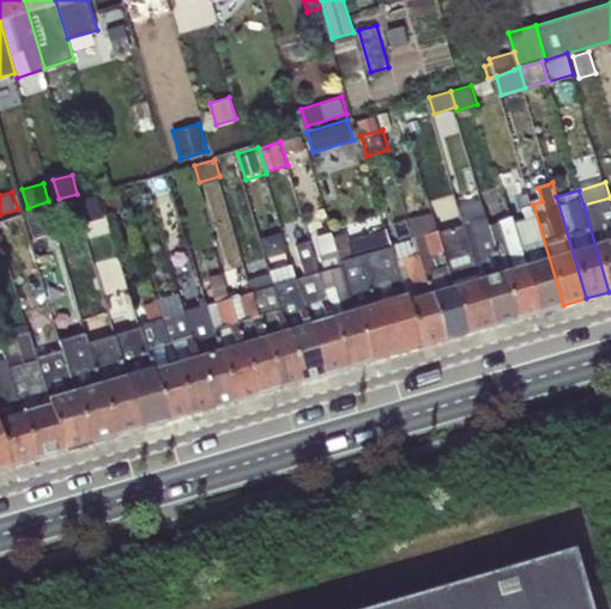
[(101,194),(79,199),(85,221),(106,215),(101,194)]
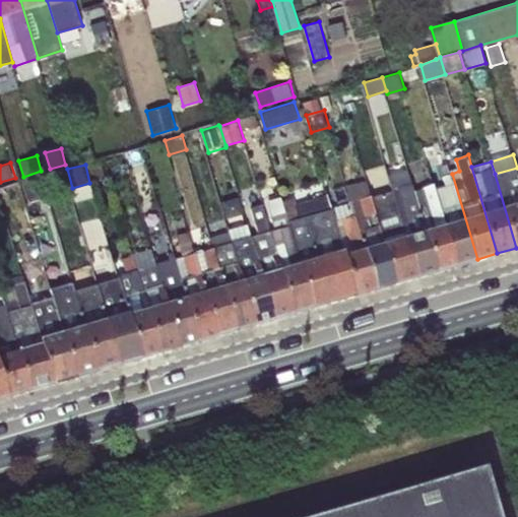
[(517,168),(495,174),(516,248),(517,247),(517,168)]
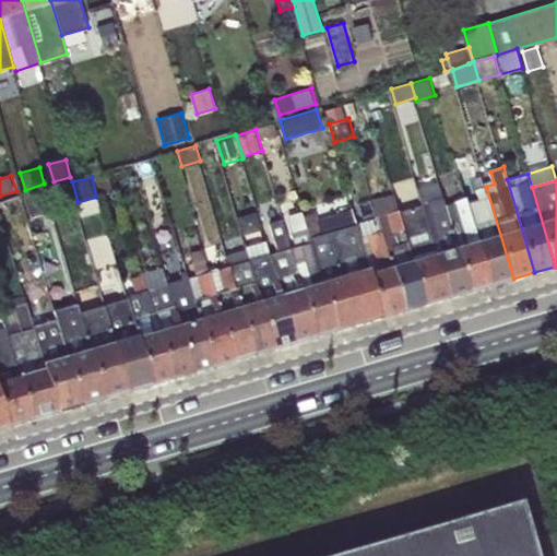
[(471,291),(447,208),(439,181),(419,187),(424,203),(450,297),(471,291)]
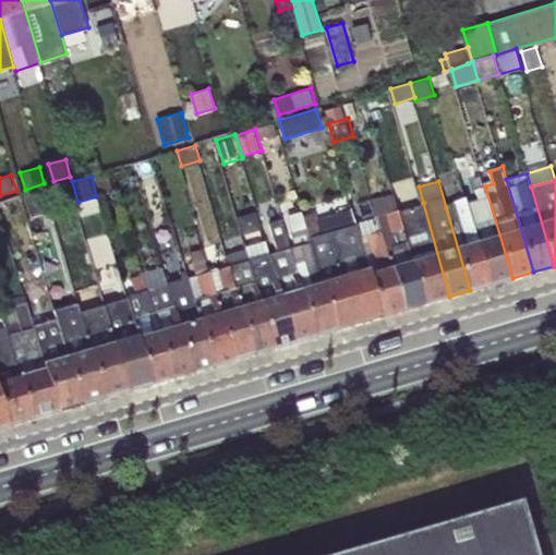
[(479,198),(467,202),(491,285),(512,278),(485,186),(475,189),(479,198)]
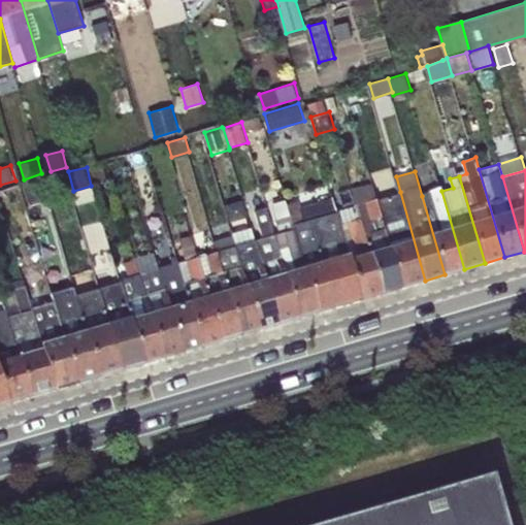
[(40,181),(24,186),(30,204),(46,199),(40,181)]
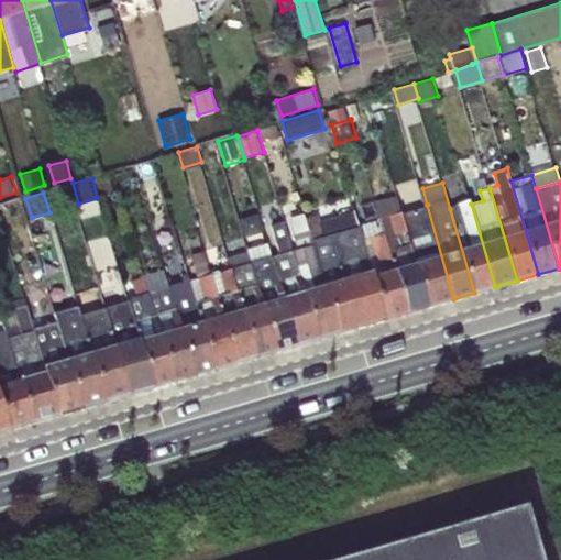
[(429,306),(402,212),(396,195),(375,200),(381,218),(408,313),(429,306)]
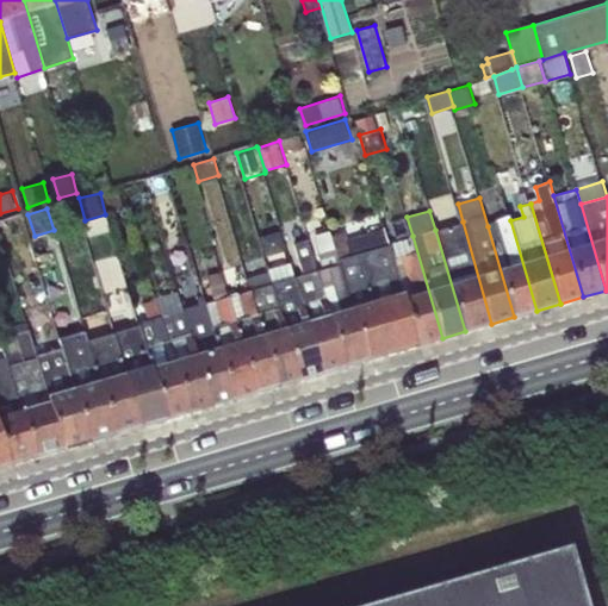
[(495,223),(488,226),(514,317),(537,311),(510,220),(509,216),(494,219),(495,223)]
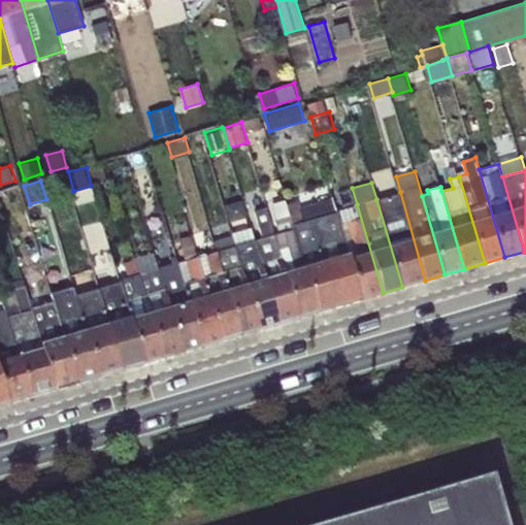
[(400,192),(376,199),(402,287),(425,281),(400,192)]
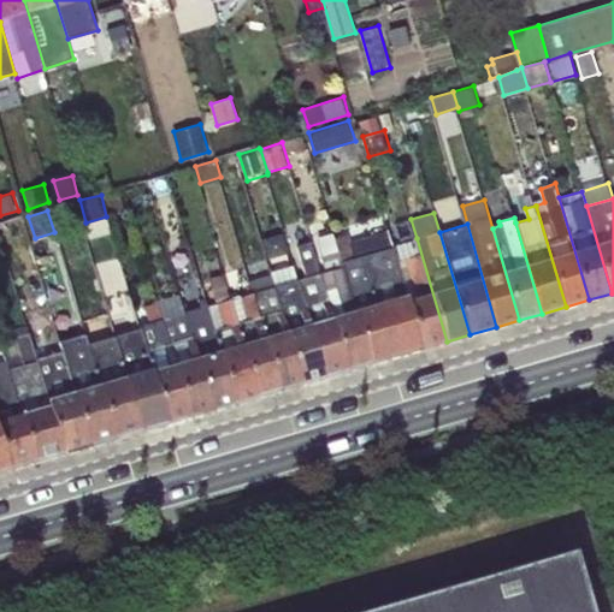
[(347,232),(335,236),(372,363),(424,349),(394,245),(389,229),(352,241),(347,232)]
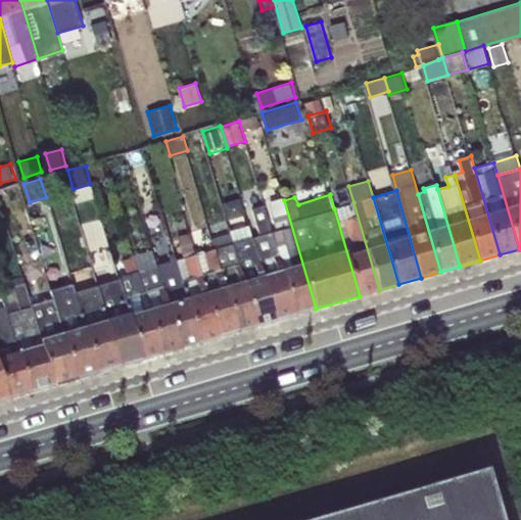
[(316,309),(284,200),(283,197),(271,201),(275,218),(274,218),(277,230),(272,232),(296,315),(316,309)]
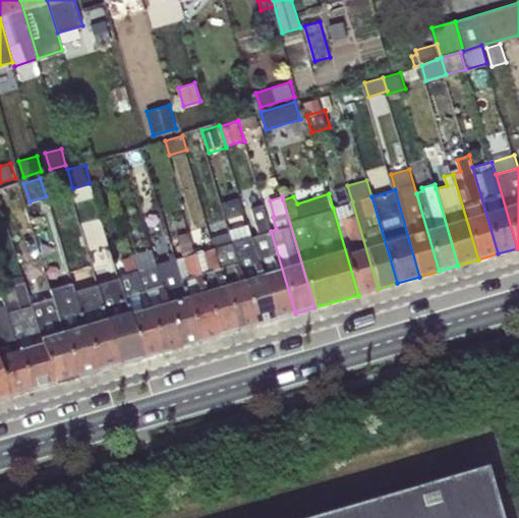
[(239,197),(223,203),(228,218),(244,214),(239,197)]
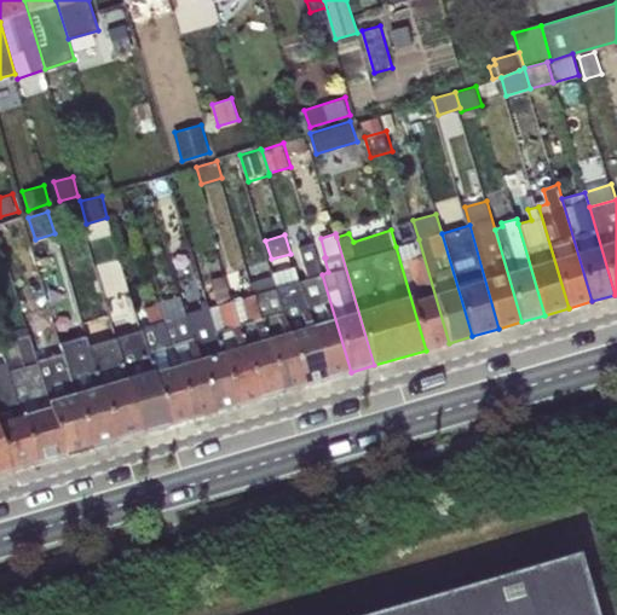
[(419,239),(396,247),(426,350),(449,343),(419,239)]
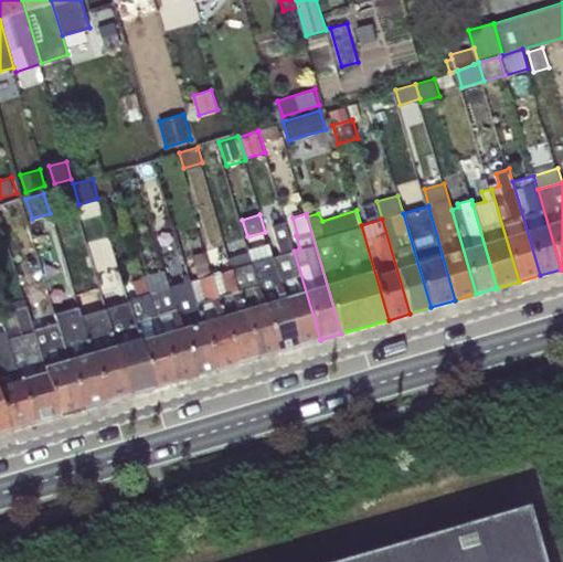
[(320,340),(294,251),(286,222),(274,226),(282,254),(274,257),(300,346),(320,340)]
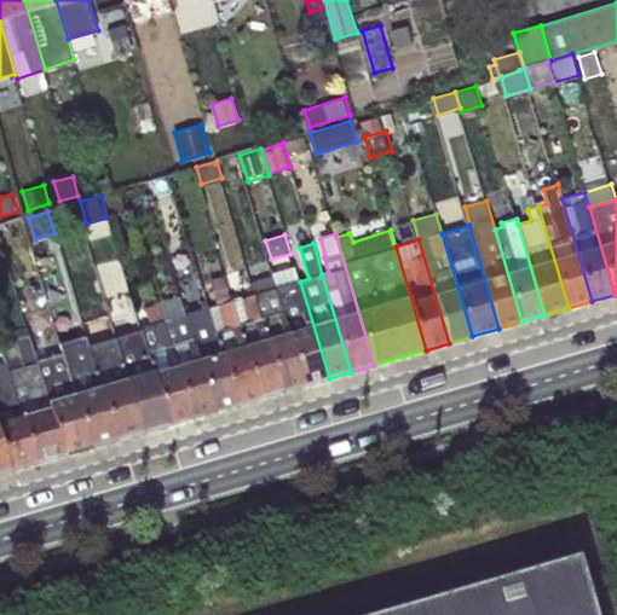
[(329,378),(300,282),(297,266),(274,272),(274,274),(277,288),(306,386),(329,378)]
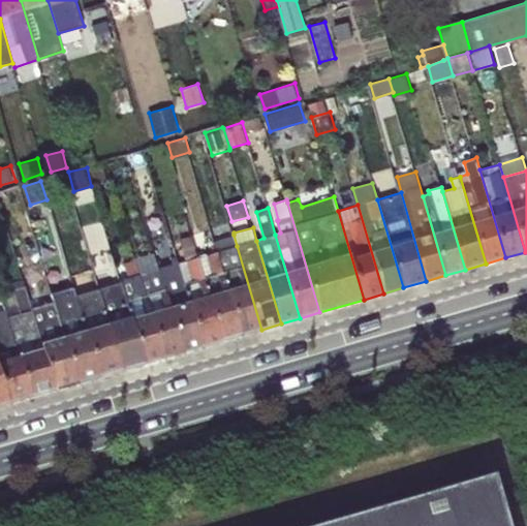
[(186,260),(179,261),(204,346),(223,341),(198,256),(192,235),(180,239),(186,260)]
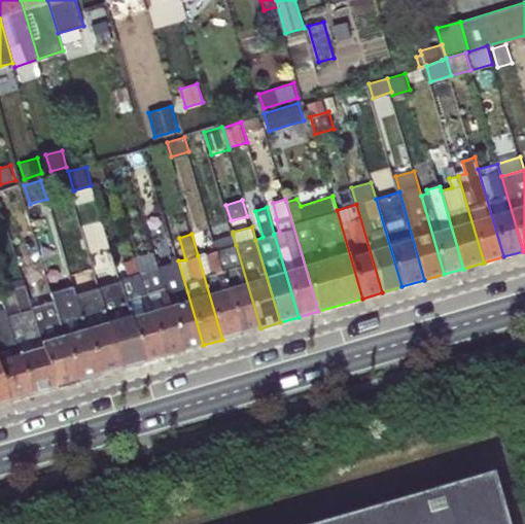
[(233,234),(214,239),(217,250),(236,245),(233,234)]
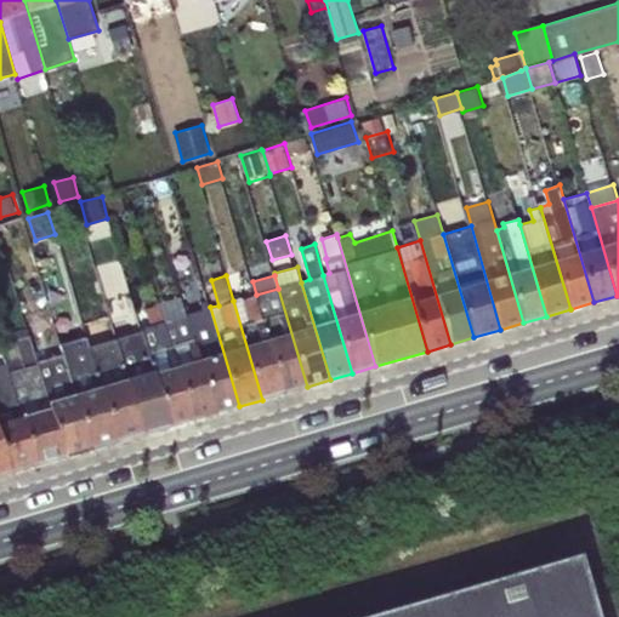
[(278,289),(256,295),(284,393),(307,387),(278,289)]
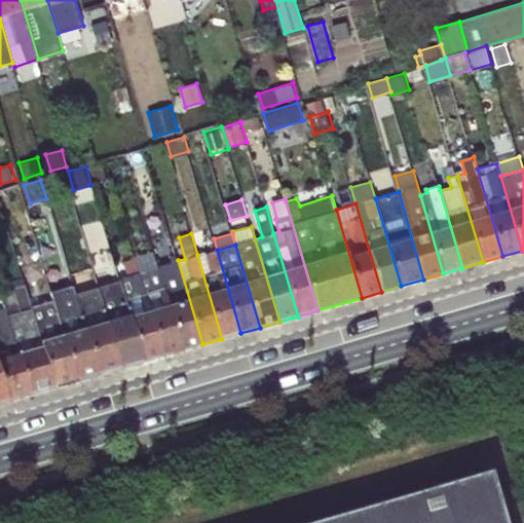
[(184,349),(159,266),(154,250),(136,256),(136,258),(164,356),(184,349)]
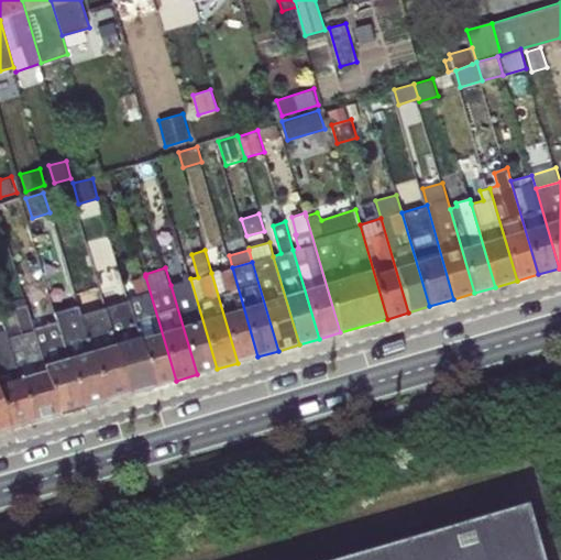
[(257,357),(232,267),(211,273),(238,363),(257,357)]
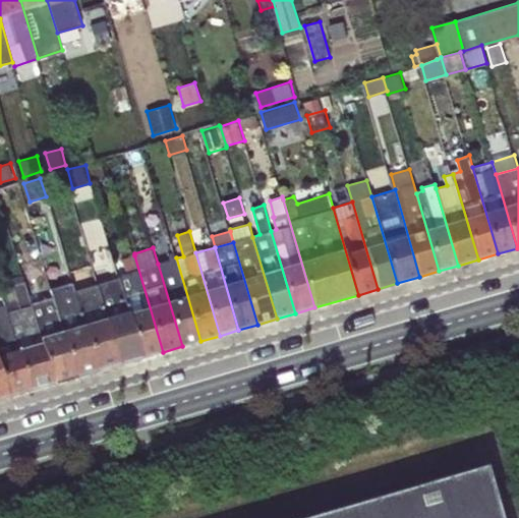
[(171,261),(158,264),(182,346),(200,341),(176,257),(175,252),(169,254),(171,261)]
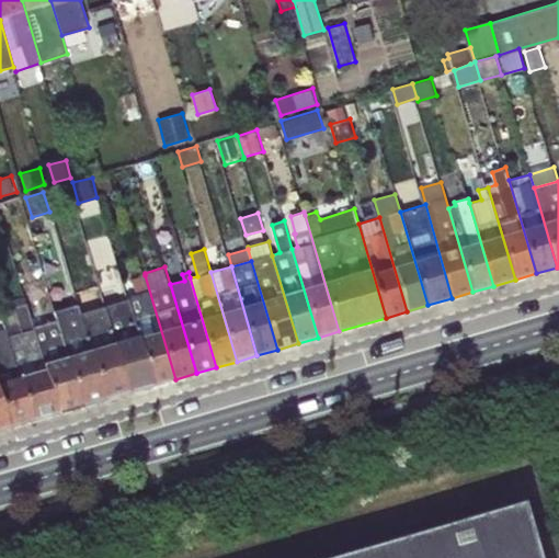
[(138,295),(129,297),(155,385),(175,379),(145,275),(133,279),(138,295)]
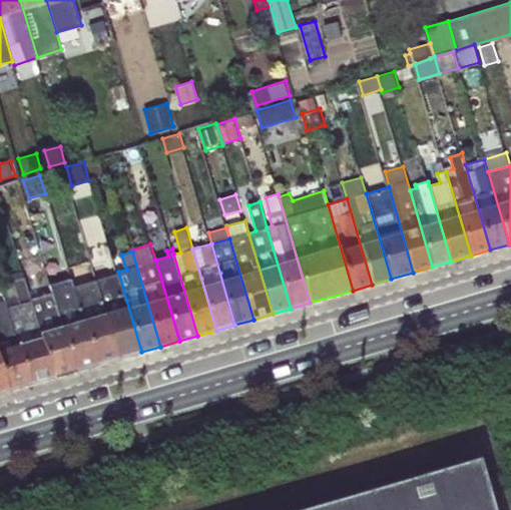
[(54,378),(31,299),(22,270),(10,274),(14,283),(2,287),(6,300),(30,385),(54,378)]
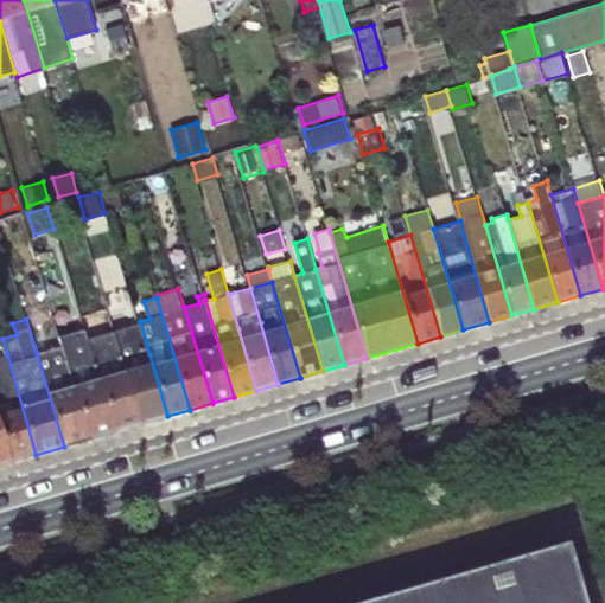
[(140,321),(114,329),(141,424),(167,416),(140,321)]
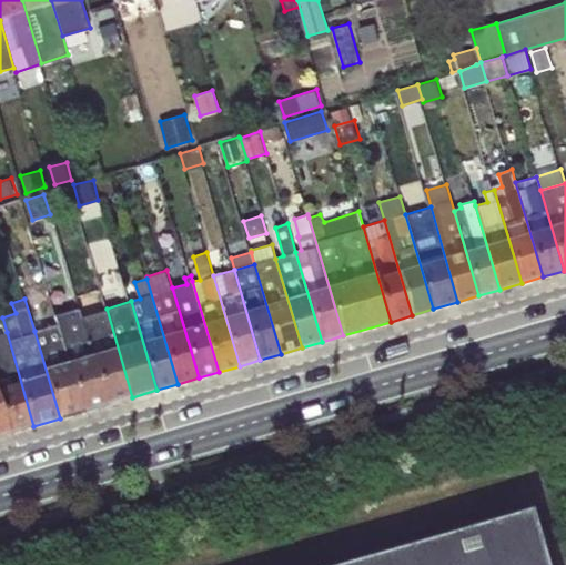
[(109,404),(83,316),(81,306),(57,314),(59,323),(86,411),(109,404)]
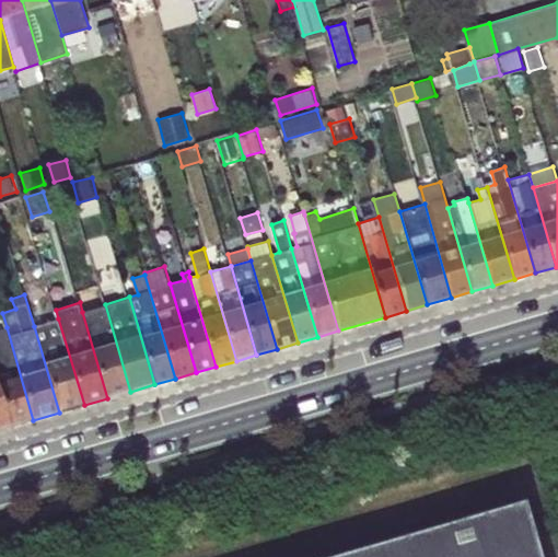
[(105,304),(82,312),(107,398),(130,392),(105,304)]
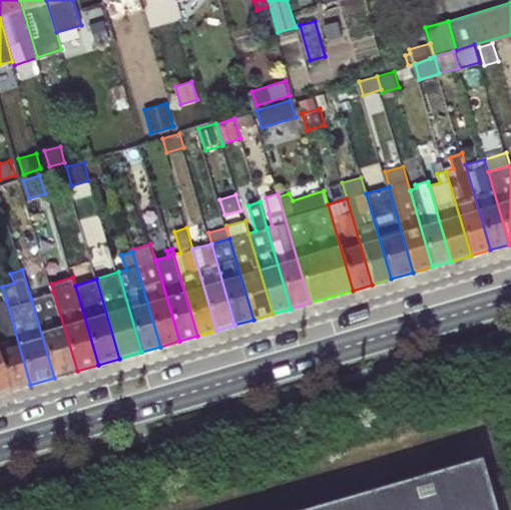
[(53,292),(31,299),(54,378),(77,371),(53,292)]
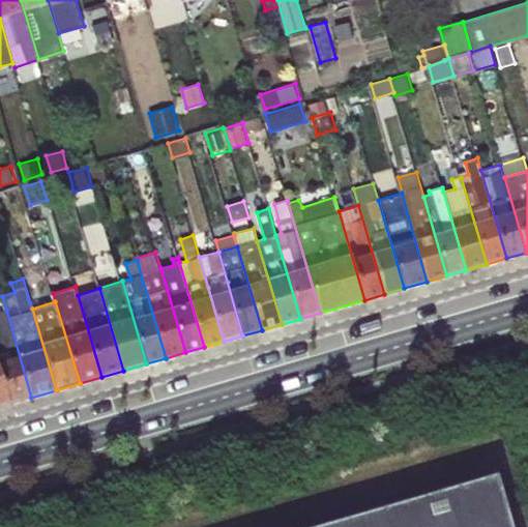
[(6,310),(0,312),(0,373),(9,404),(31,398),(6,310)]
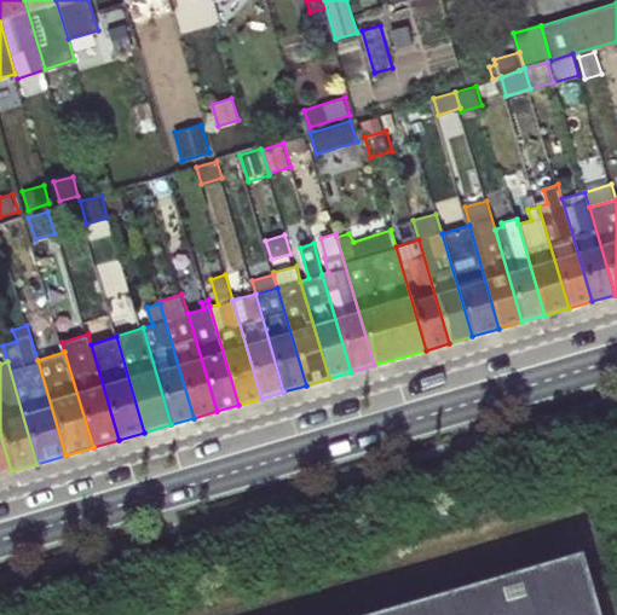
[(0,474),(11,471),(0,435),(0,474)]
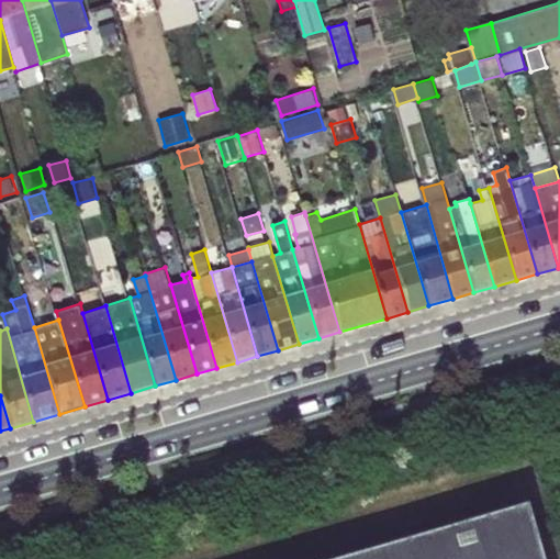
[(548,558),(533,506),(351,558),(548,558)]
